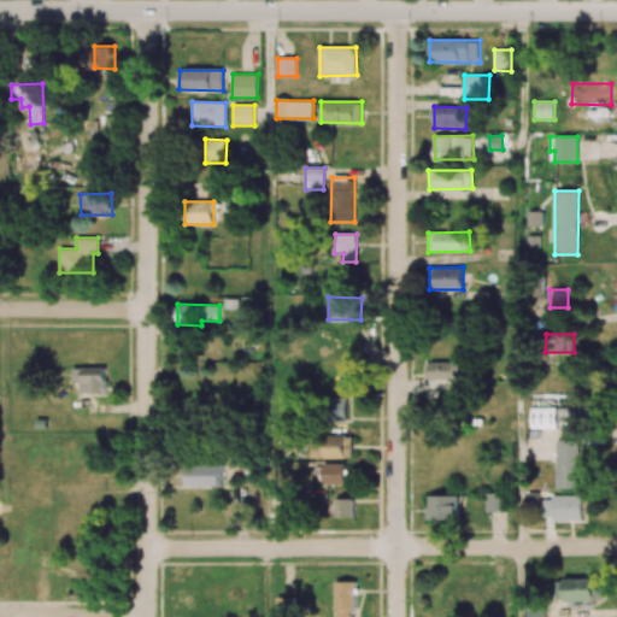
[(460,363),(425,363),(425,380),(460,378),(460,363)]
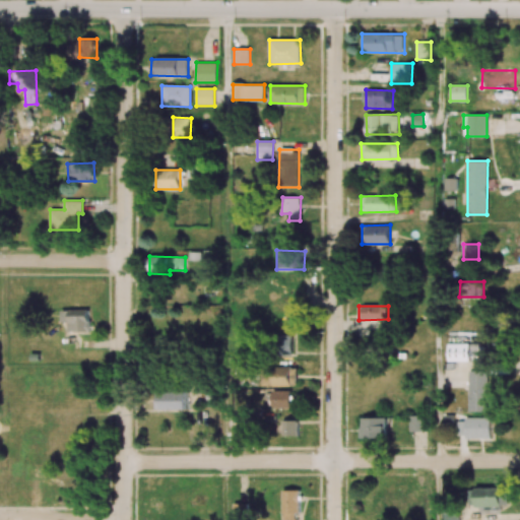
[(89,331),(89,310),(62,310),(62,322),(68,322),(68,331),(89,331)]
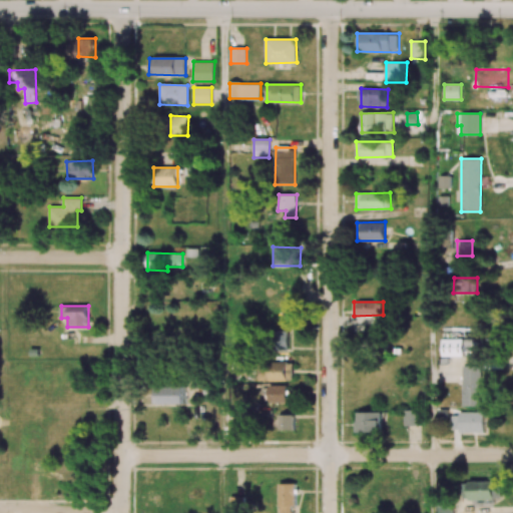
[(288,351),(288,330),(275,330),(276,351),(288,351)]
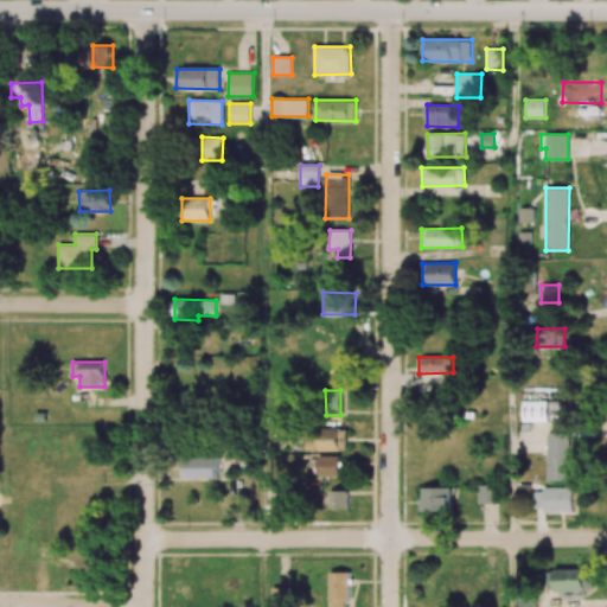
[(548,401),(523,401),(524,421),(549,421),(548,401)]
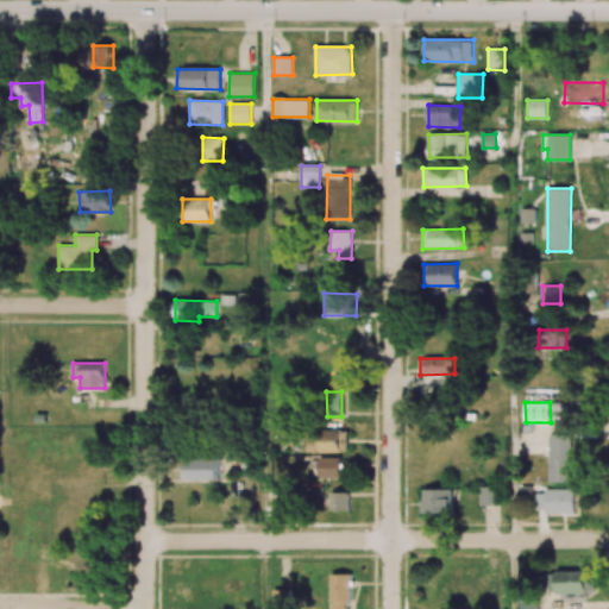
[(308,429),(308,451),(347,452),(349,429),(308,429)]
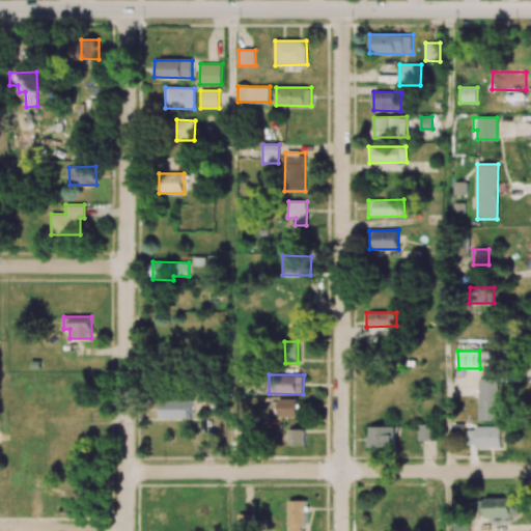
[(499,420),(498,380),(478,380),(479,420),(499,420)]
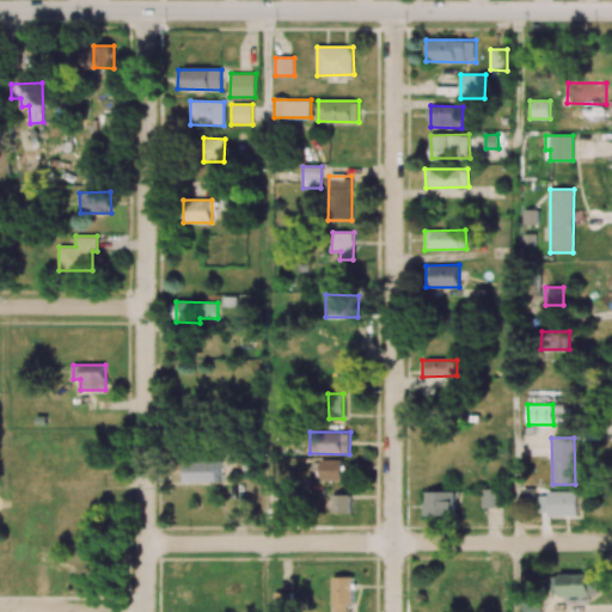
[(343,459),(322,460),(322,481),(343,479),(343,459)]
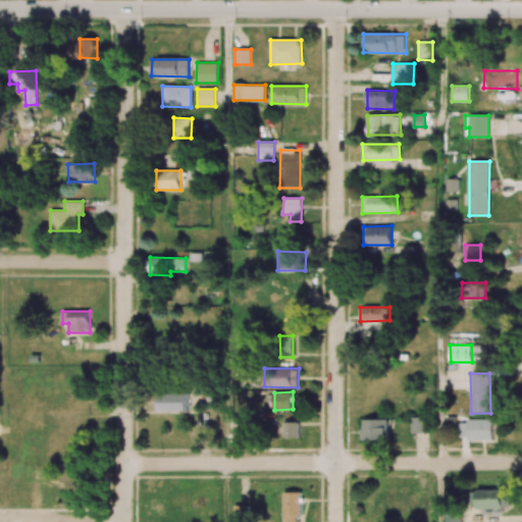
[(157,411),(189,410),(188,393),(156,394),(157,411)]
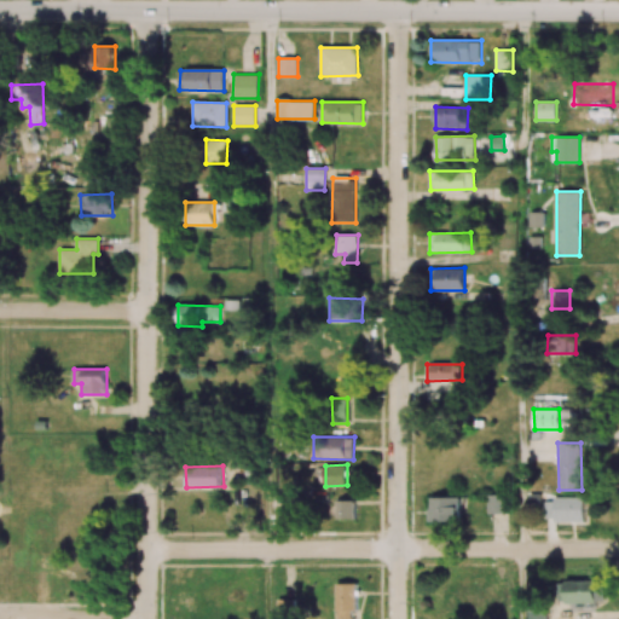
[(489,513),(509,514),(509,495),(489,495),(489,513)]
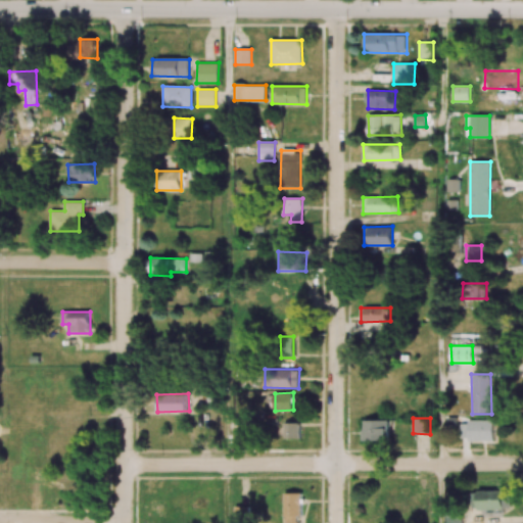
[(364,440),(388,441),(389,421),(364,420),(364,440)]
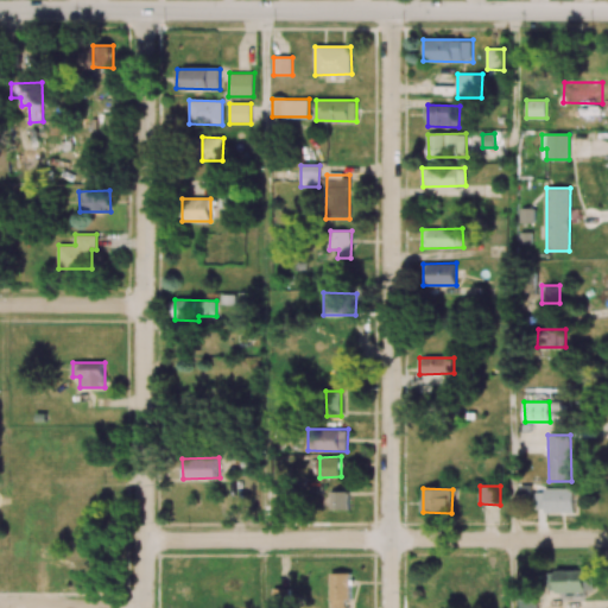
[(575,512),(575,489),(536,489),(536,512),(575,512)]
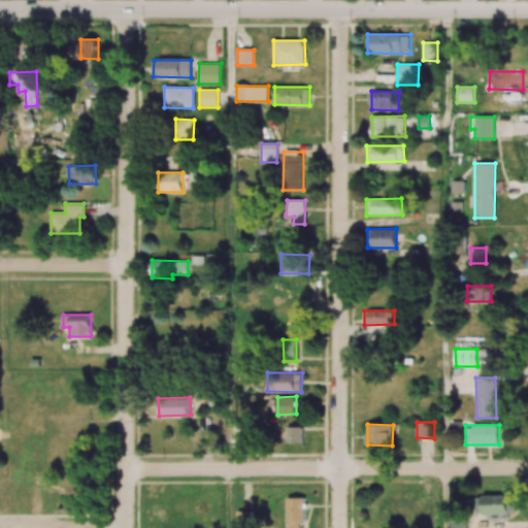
[(303,427),(284,426),(284,442),(302,442),(303,427)]
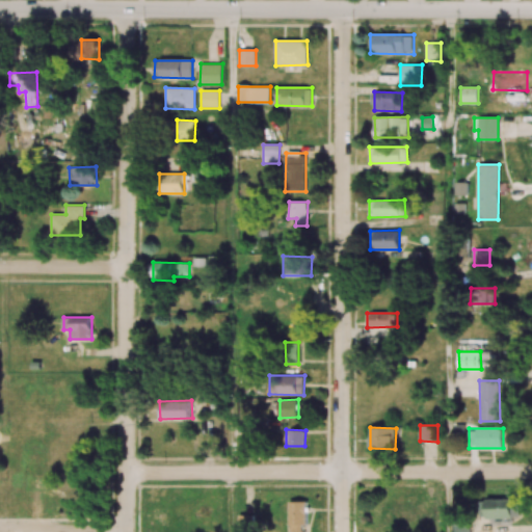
[(521,517),(520,498),(486,499),(487,519),(521,517)]
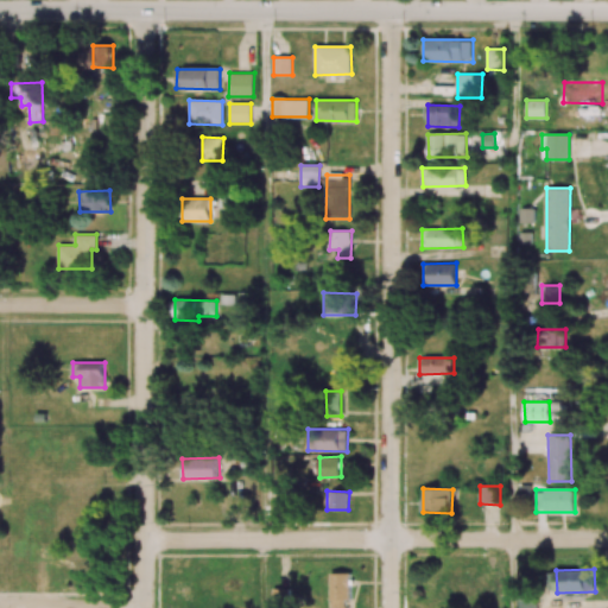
[(330,607),(349,607),(349,572),(330,572),(330,607)]
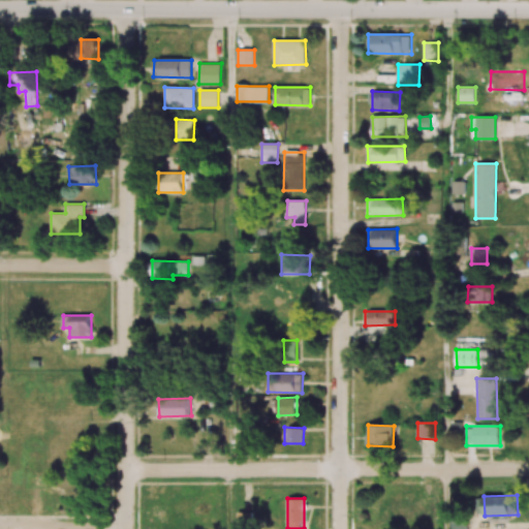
[(252,511),(237,511),(238,527),(252,527),(252,511)]
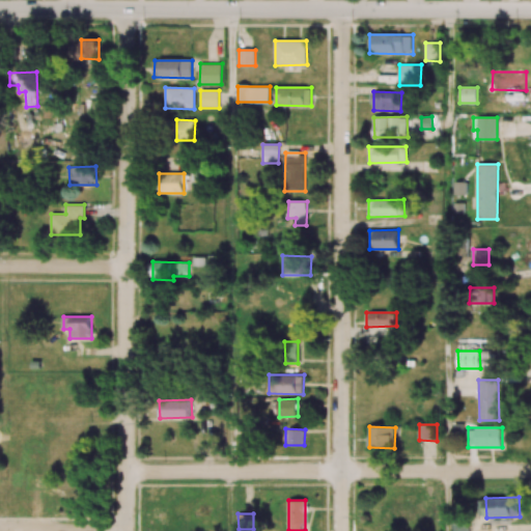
[(468,530),(468,520),(452,520),(452,530),(468,530)]
